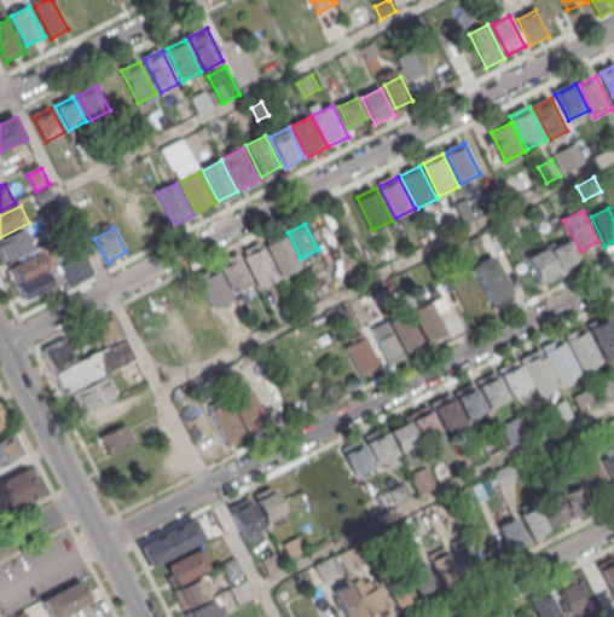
[(4,264),(0,255),(0,242),(25,230),(35,248),(4,264)]
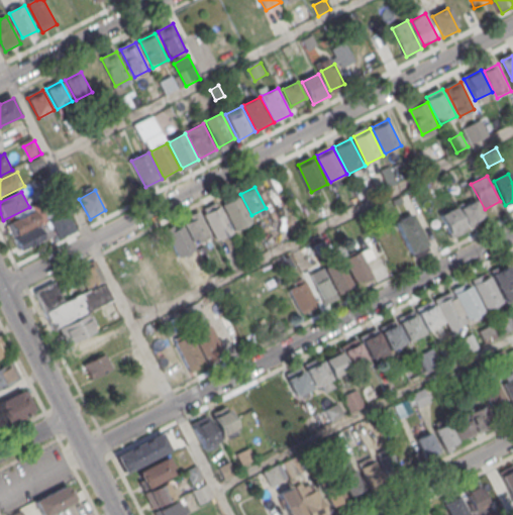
[(237,232),(224,205),(240,197),(253,224),(237,232)]
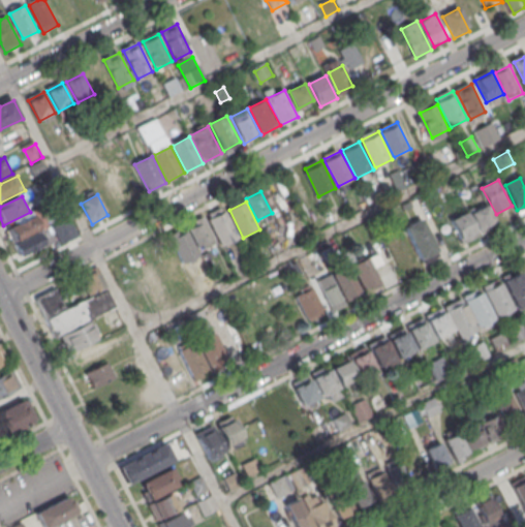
[(406,212),(403,207),(411,203),(413,208),(406,212)]
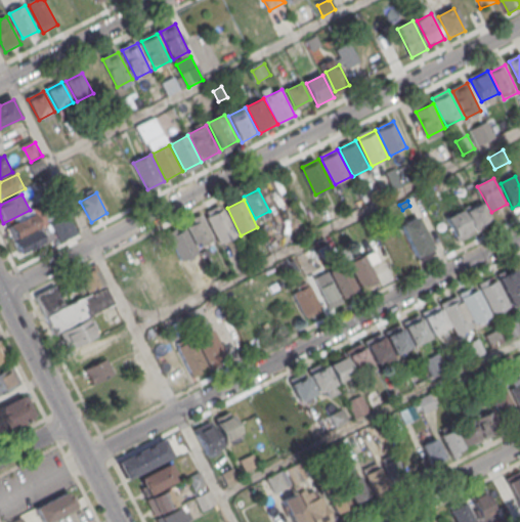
[(477,232),(467,212),(483,204),(492,220),(486,223),(487,226),(477,232)]
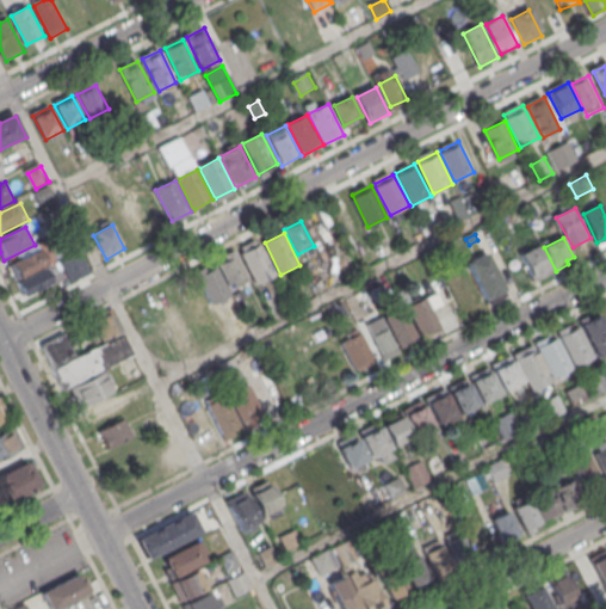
[(258,285),(242,253),(261,244),(277,276),(258,285)]
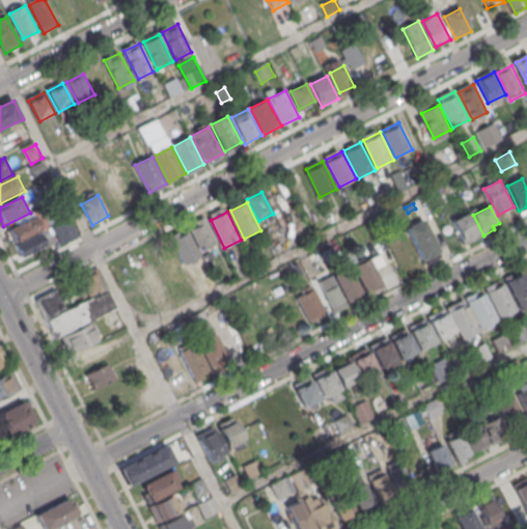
[(465,245),(453,222),(468,214),(480,237),(465,245)]
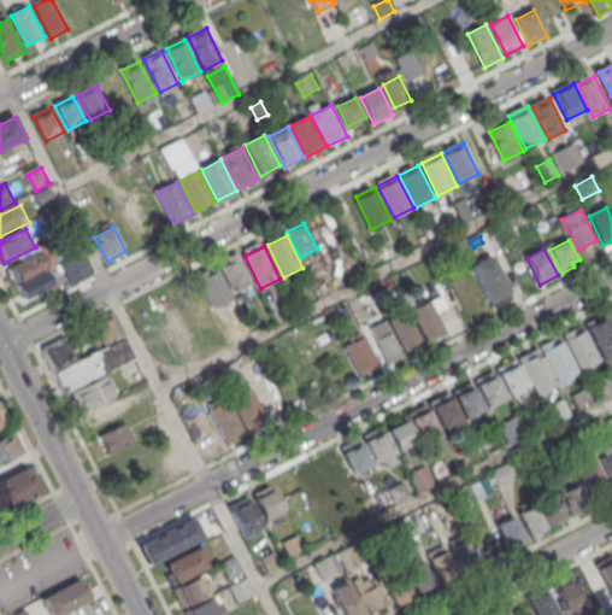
[(17,283),(9,267),(41,250),(49,267),(17,283)]
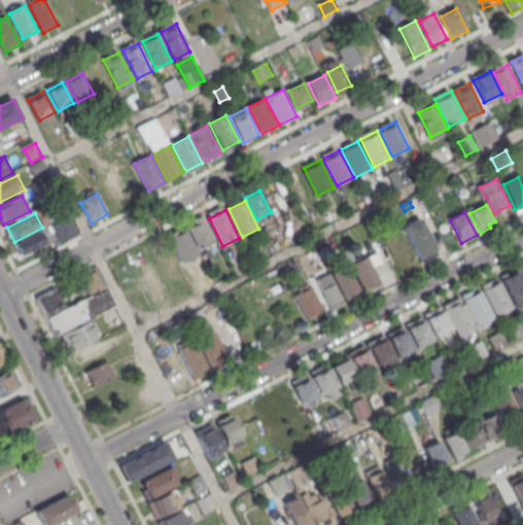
[(202,251),(190,230),(198,225),(196,220),(203,216),(216,244),(202,251)]
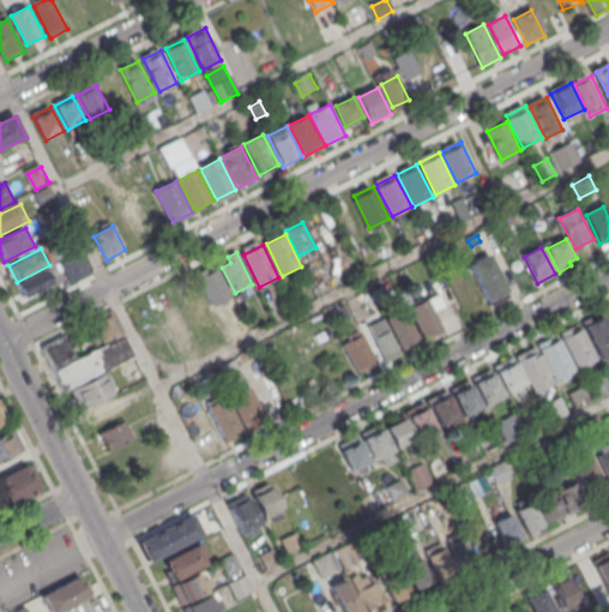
[(470,265),(489,304),(508,294),(489,256),(470,265)]
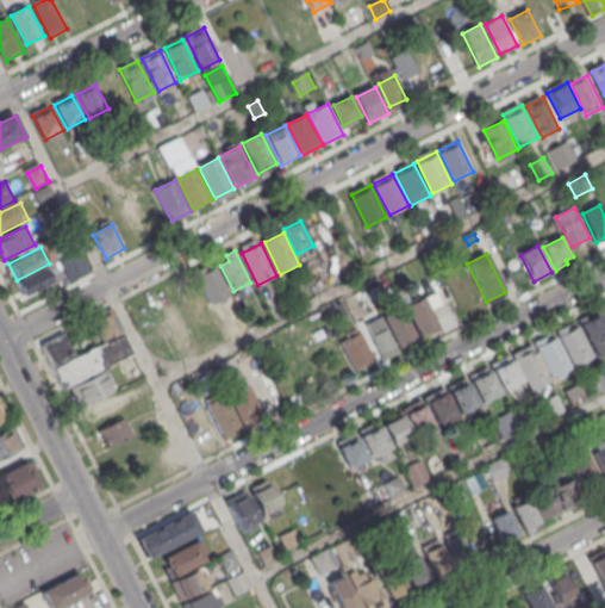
[(213,306),(199,278),(218,267),(232,297),(213,306)]
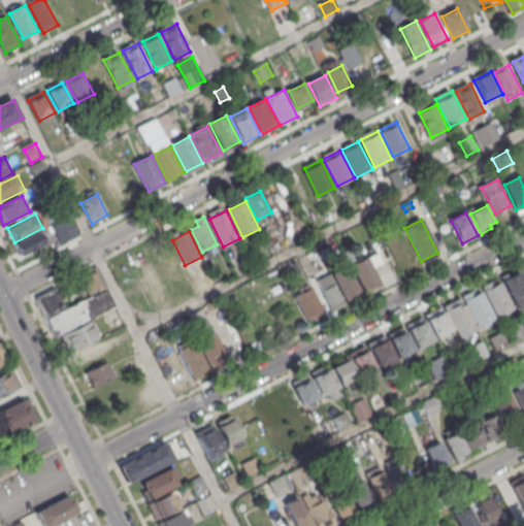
[(23,257),(18,245),(40,233),(46,245),(23,257)]
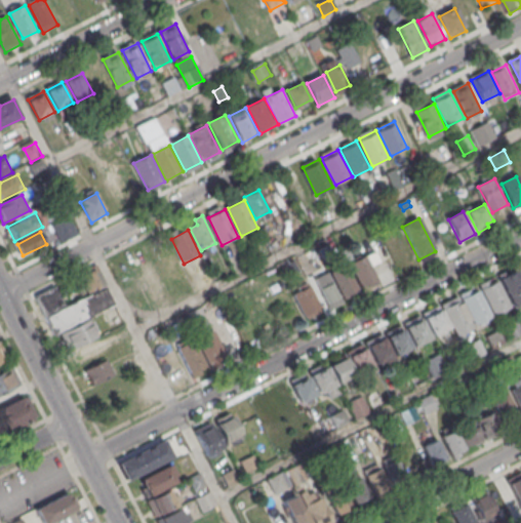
[(362,287),(351,267),(368,257),(378,279),(362,287)]
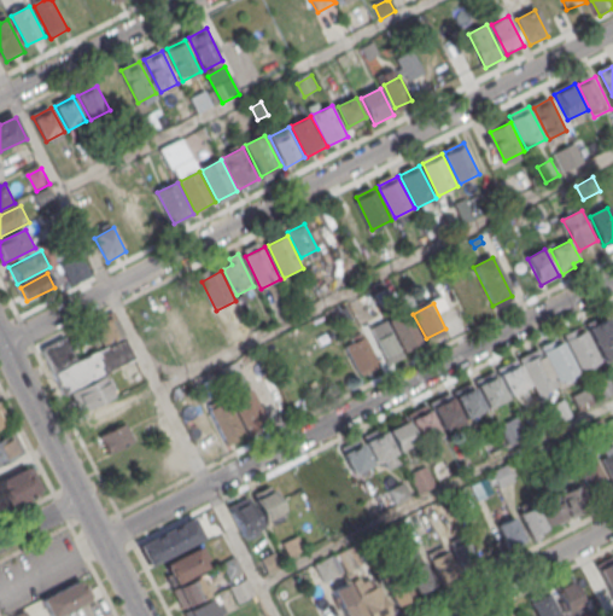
[(408,354),(391,323),(409,313),(425,344),(408,354)]
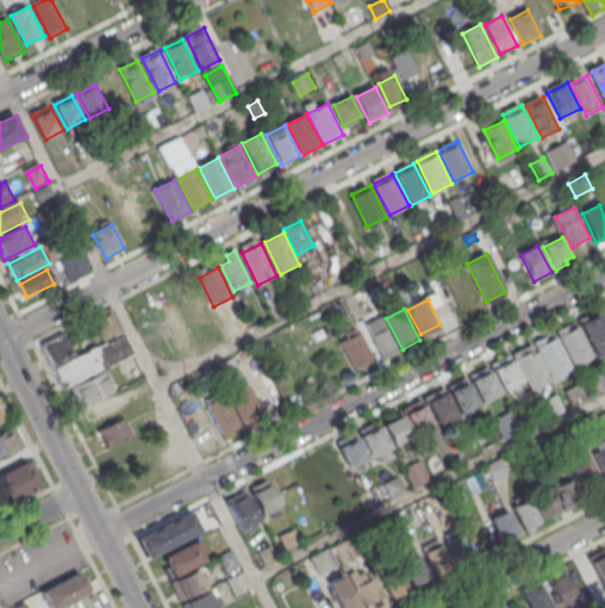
[(106,342),(94,321),(114,310),(125,333),(106,342)]
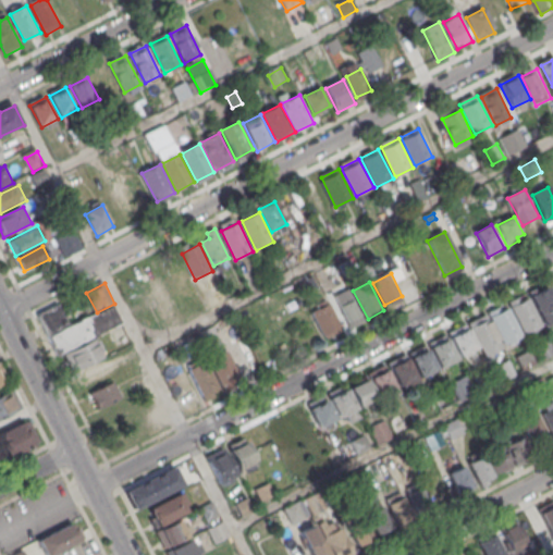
[(213,308),(206,294),(220,286),(228,301),(213,308)]
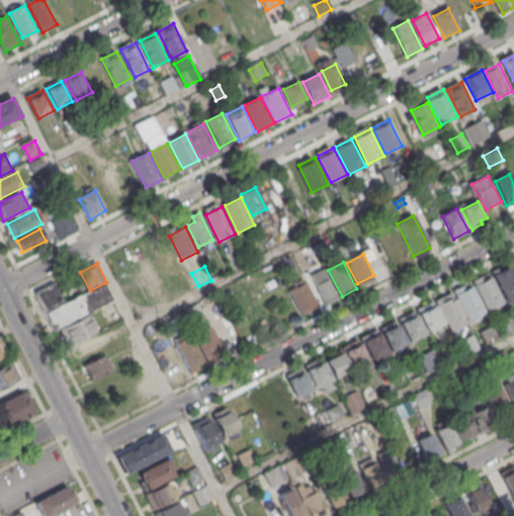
[(513,298),(507,303),(494,276),(511,268),(513,272),(513,298)]
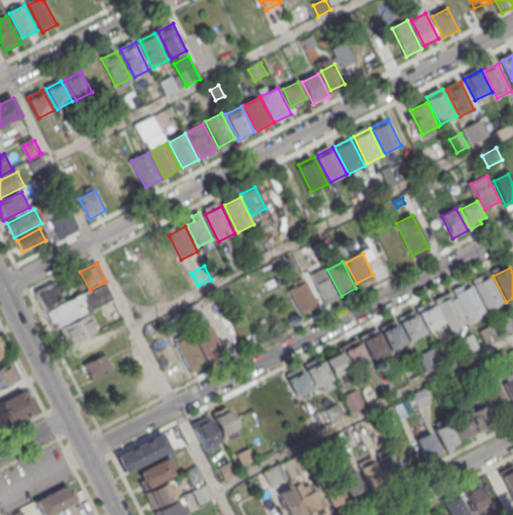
[(337,294),(329,278),(316,285),(324,301),(337,294)]
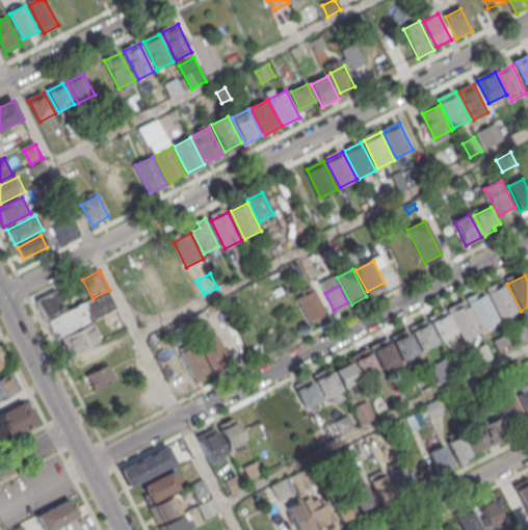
[(501,320),(489,294),(506,286),(519,312),(501,320)]
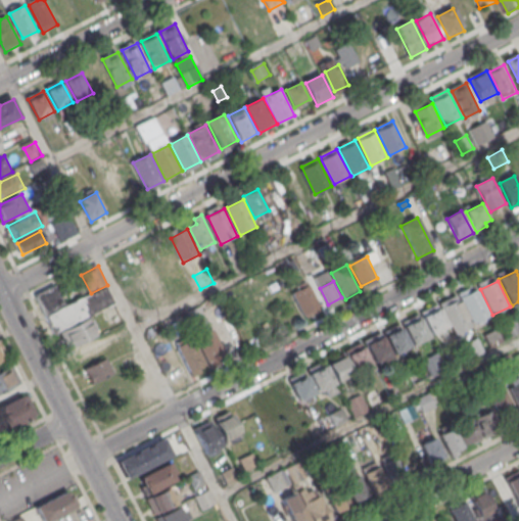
[(303,316),(293,294),(311,286),(321,306),(303,316)]
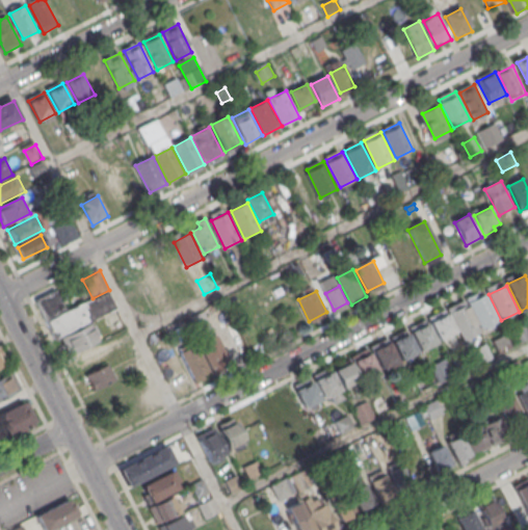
[(48,322),(38,302),(59,292),(69,312),(48,322)]
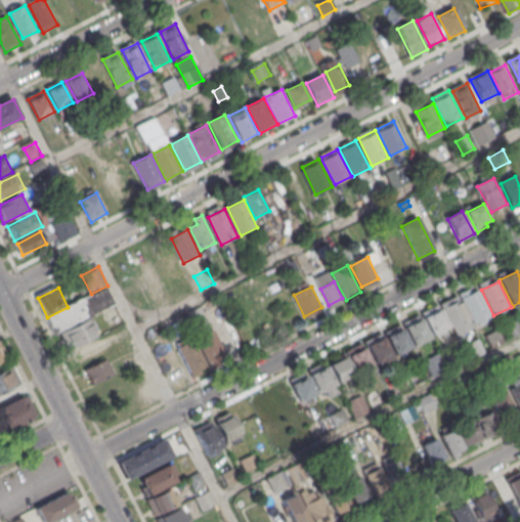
[(56,336),(47,317),(68,307),(107,288),(117,305),(56,336)]
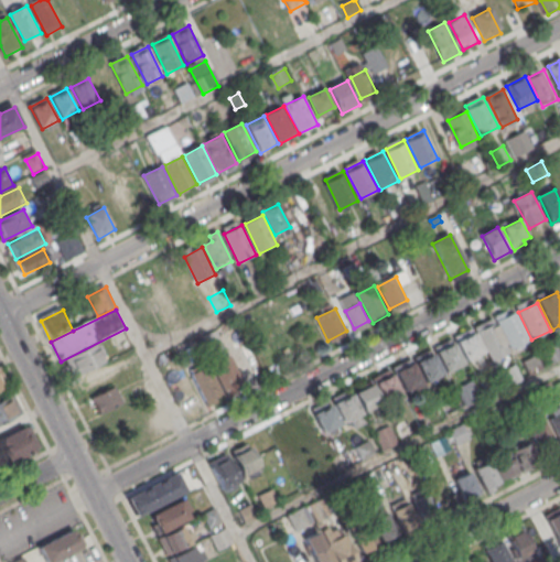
[(513,349),(498,322),(517,312),(531,341),(513,349)]
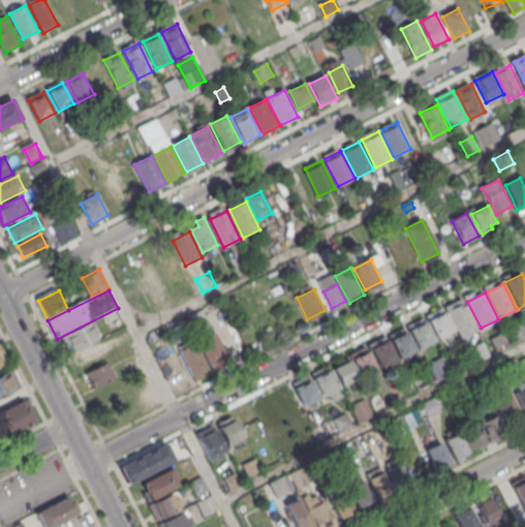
[(463,339),(448,309),(464,301),(480,331),(463,339)]
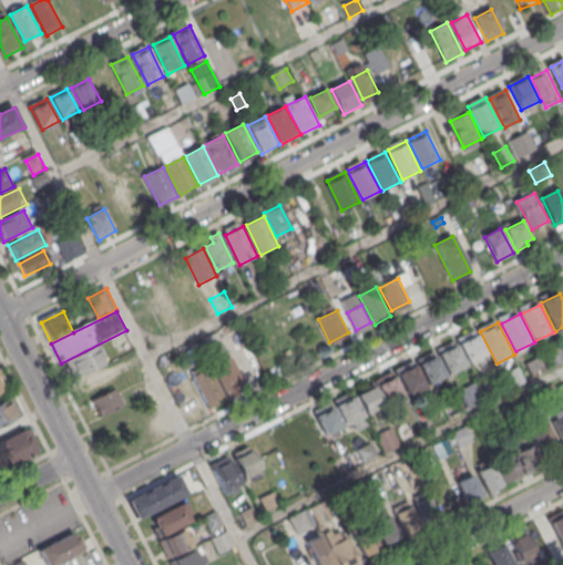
[(257,335),(253,328),(262,324),(265,330),(257,335)]
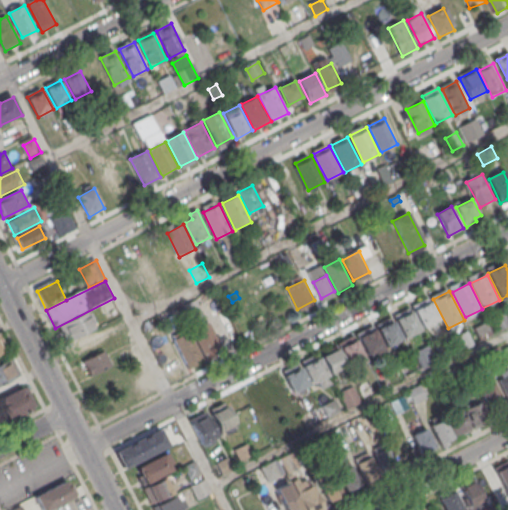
[(424,330),(413,307),(429,299),(441,322),(424,330)]
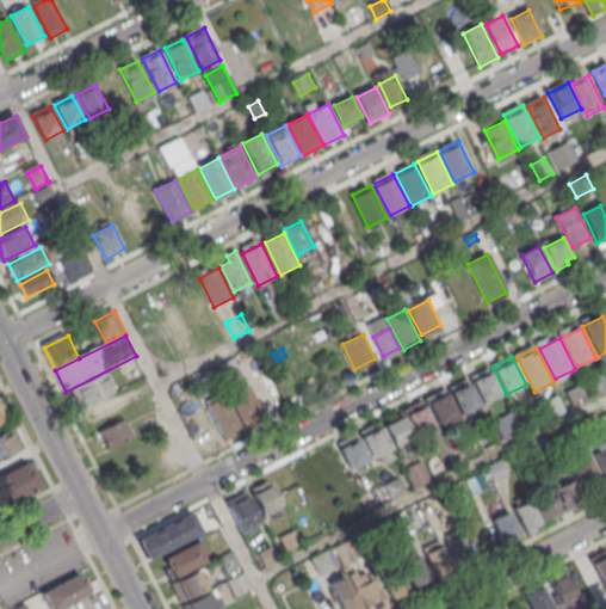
[(484,406),(471,379),(492,368),(505,395),(484,406)]
